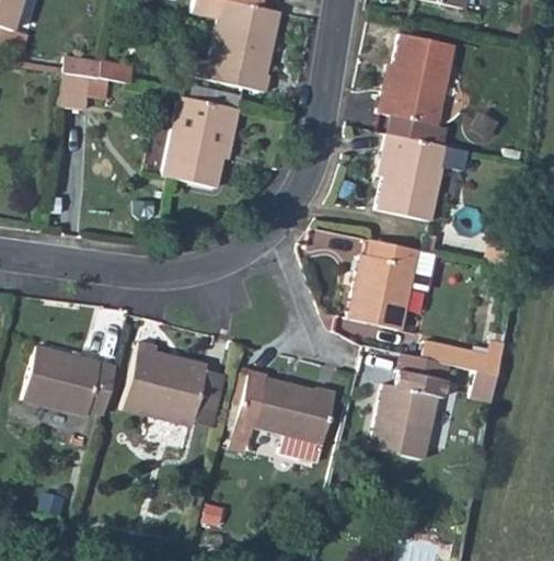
[(0,0),(0,30),(1,27),(13,32),(22,0),(0,0)]
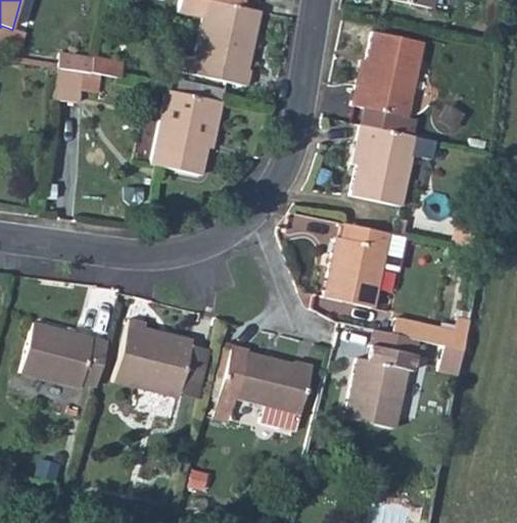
[(250,36),(255,9),(244,7),(213,0),(184,0),(182,12),(205,17),(197,56),(172,51),(168,69),(248,87),(252,69),(249,68),(256,37),(250,36)]
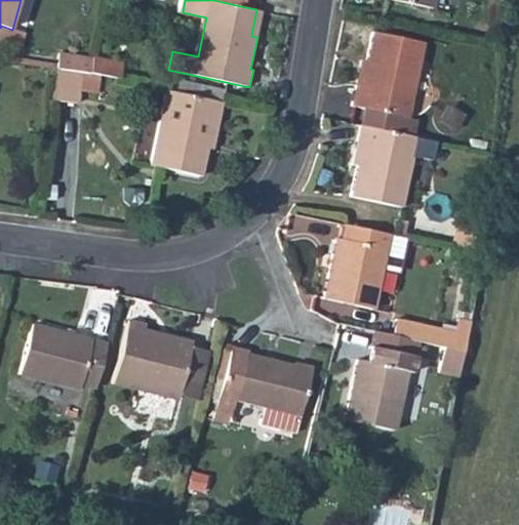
[(397,0),(437,8),(438,0),(397,0)]
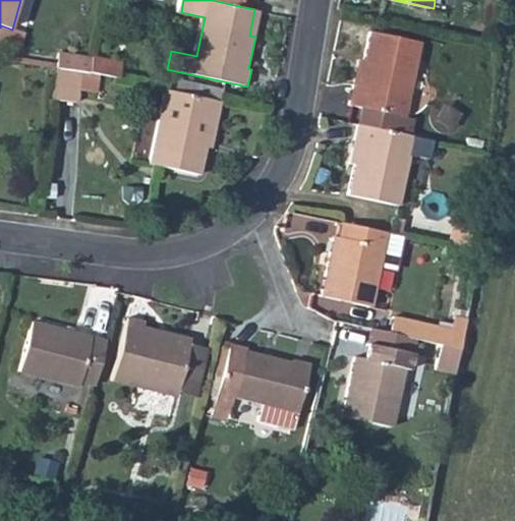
[(261,10),(254,9),(249,36),(255,37),(261,10)]
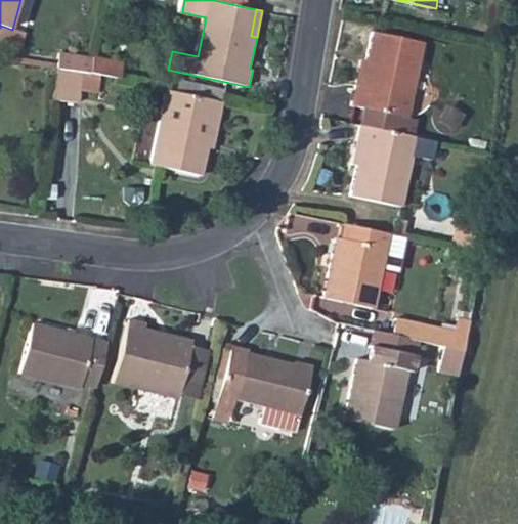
[(365,85),(359,84),(354,106),(367,108),(411,118),(427,43),(377,32),(371,59),(365,85)]
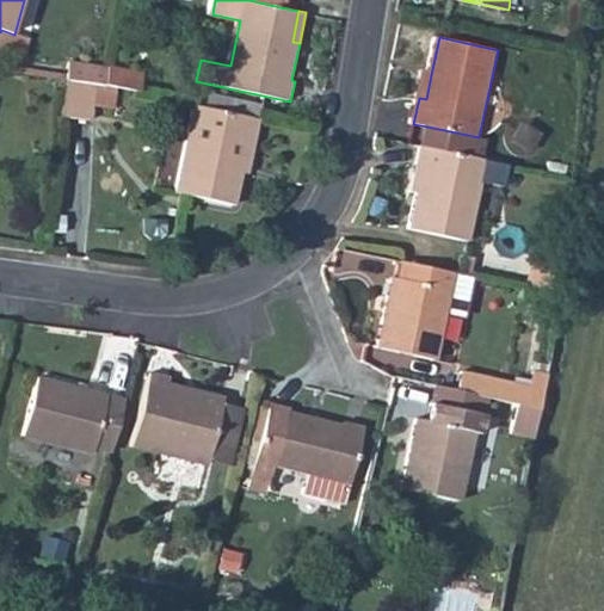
[(71,75),(69,80),(99,84),(109,85),(112,66),(72,60),(71,75)]
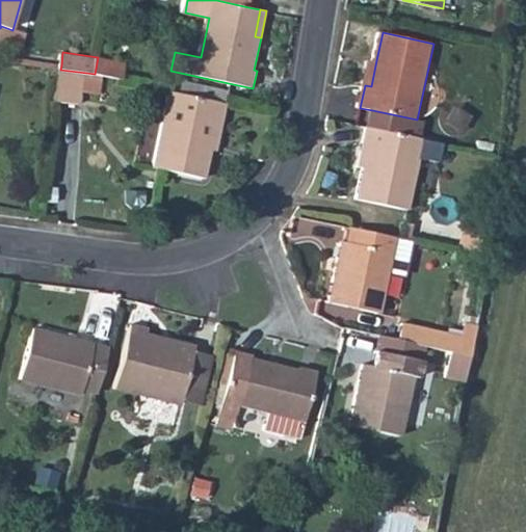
[(4,57),(4,60),(60,70),(61,65),(4,57)]
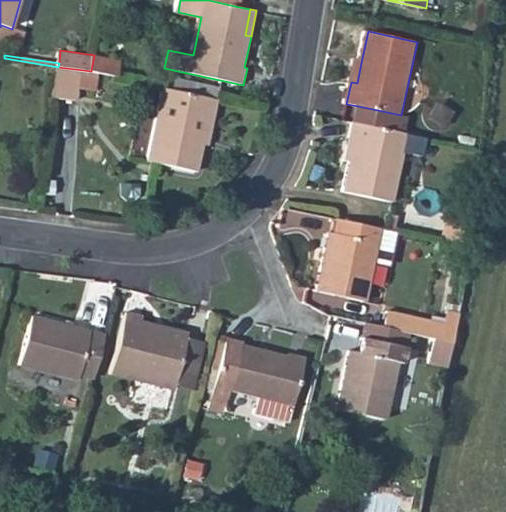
[(94,55),(91,71),(120,78),(124,61),(94,55)]
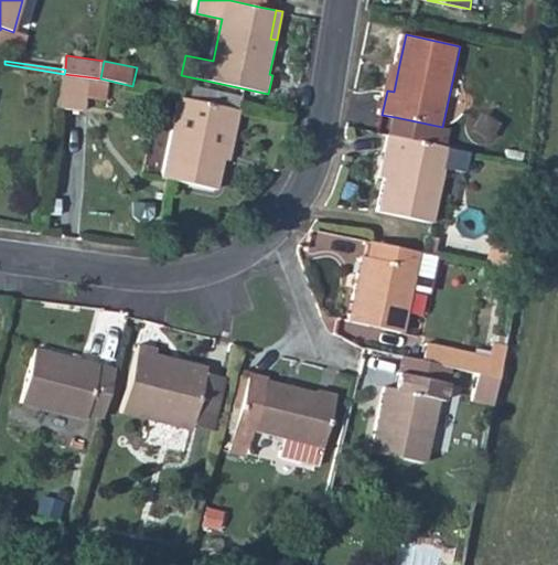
[(393,63),(387,91),(394,92),(399,64),(393,63)]
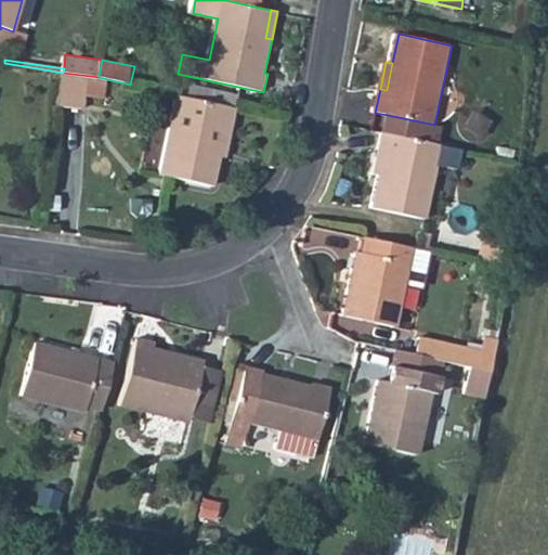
[(63,73),(60,106),(86,108),(90,76),(63,73)]
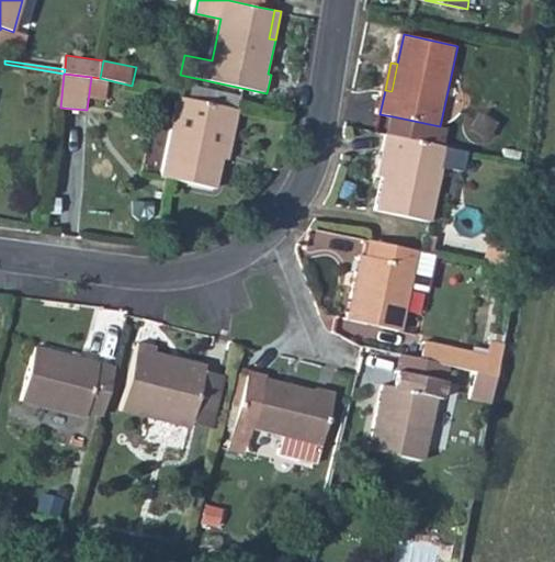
[(242,109),(183,97),(166,177),(218,188),(225,159),(231,131),(237,132),(242,109)]
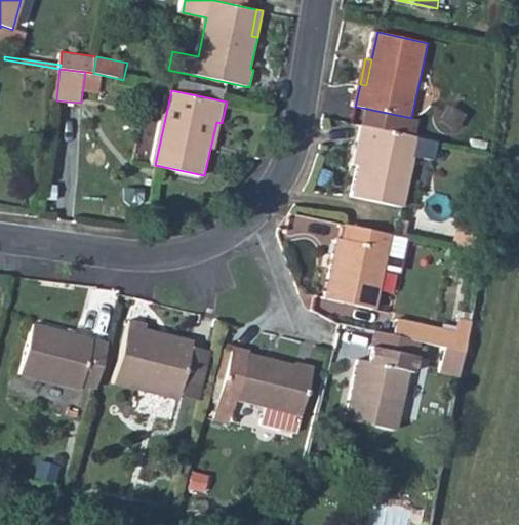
[(411,118),(367,109),(364,125),(365,126),(413,136),(416,119),(411,118)]
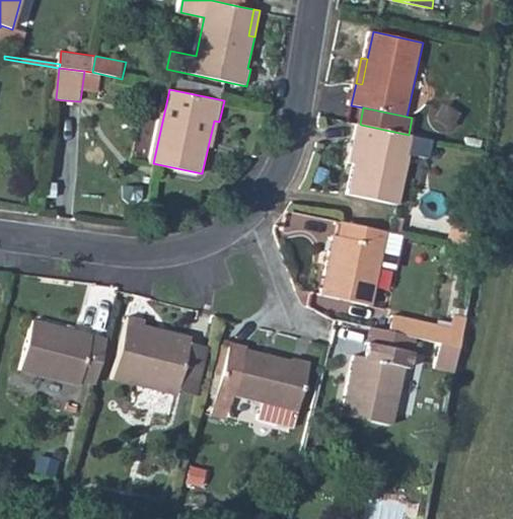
[(214,121),(208,147),(214,148),(219,122),(214,121)]
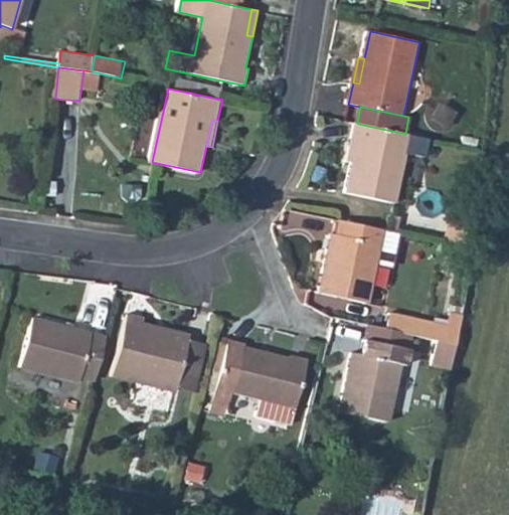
[(358,124),(354,139),(360,141),(355,164),(348,194),(397,204),(412,135),(405,134),(358,124)]
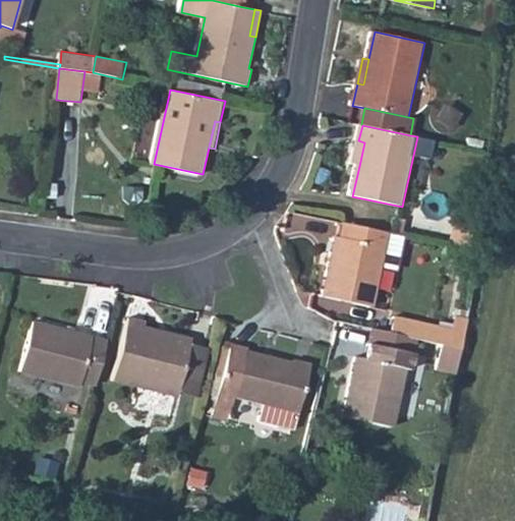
[(358,140),(353,164),(359,166),(364,142),(358,140)]
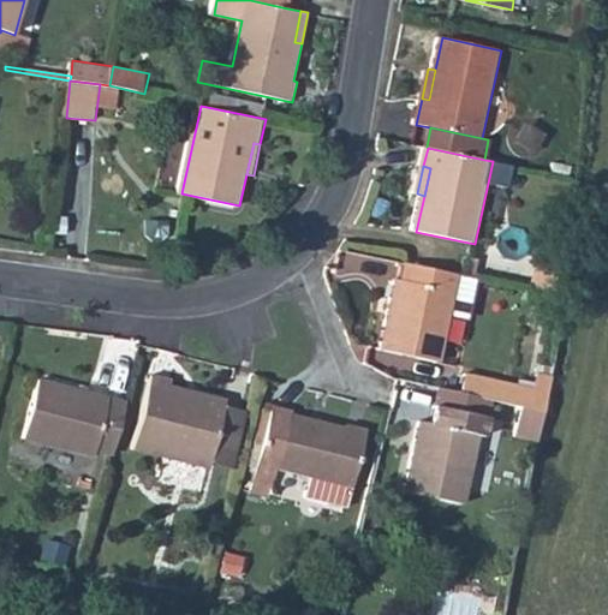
[(478,279),(406,264),(403,281),(397,280),(381,350),(440,363),(451,316),(470,320),(478,279)]
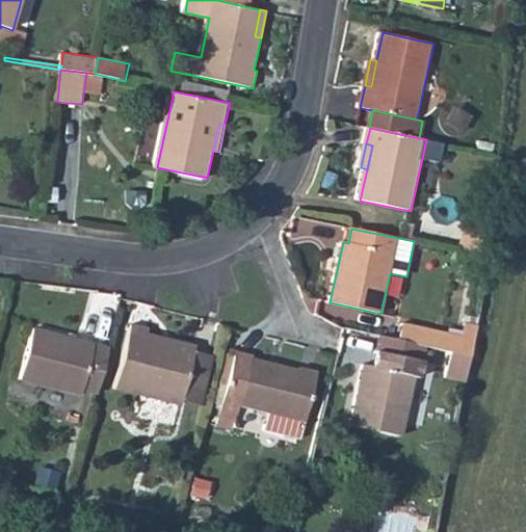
[(408,322),(403,341),(428,346),(452,352),(471,356),(475,338),(408,322)]
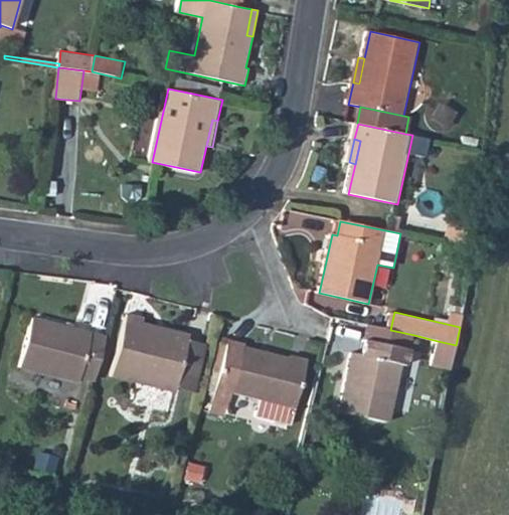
[(189,340),(162,333),(164,326),(145,322),(146,318),(129,313),(114,375),(176,391),(178,383),(189,340)]
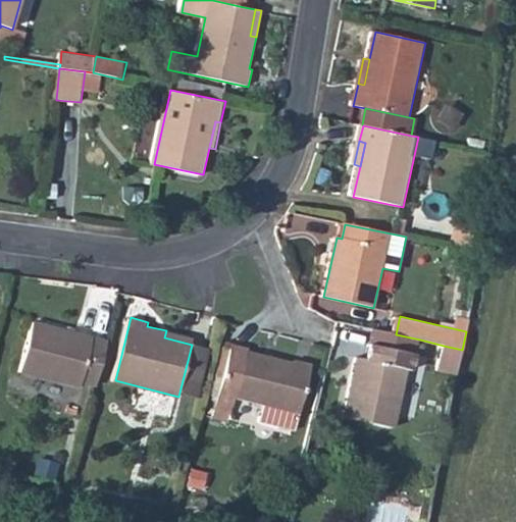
[(83,382),(97,385),(108,342),(35,322),(22,372),(82,387),(83,382)]
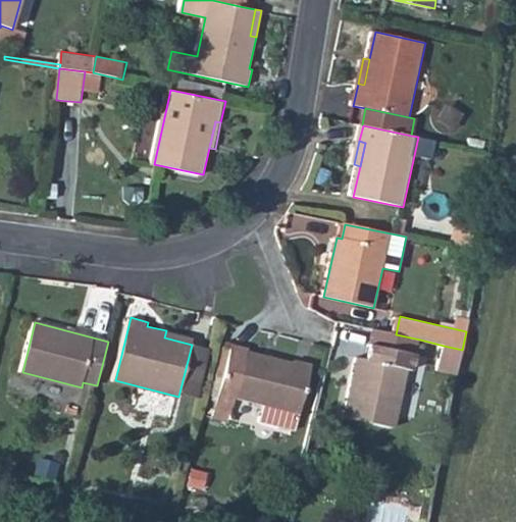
[(376,329),(372,345),(388,349),(392,333),(376,329)]
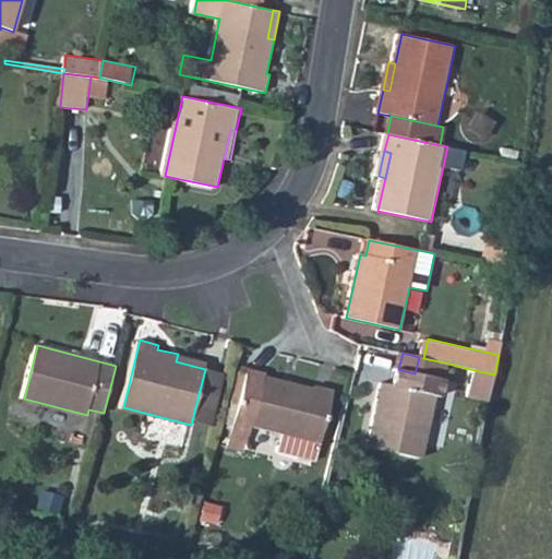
[(178,354),(176,361),(205,369),(206,366),(207,363),(178,354)]
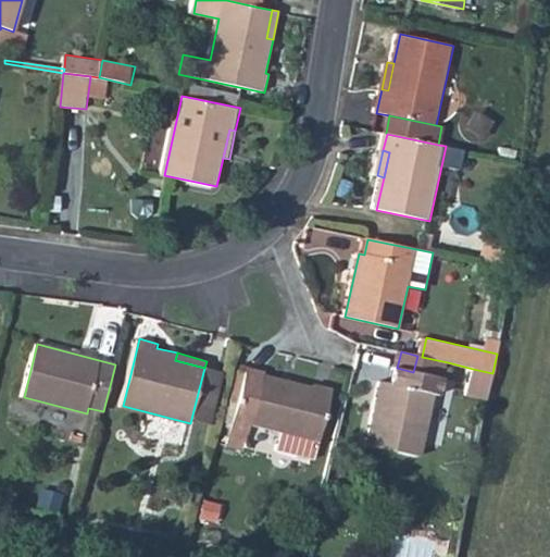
[(413,372),(397,368),(394,384),(384,382),(371,445),(422,456),(435,395),(440,395),(448,362),(422,357),(417,356),(413,372)]
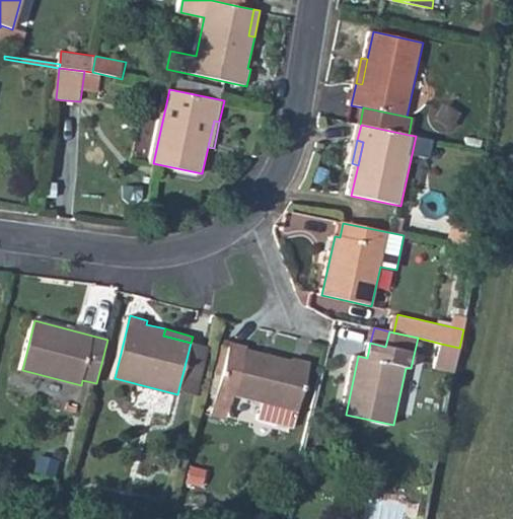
[(191,343),(179,386),(199,390),(210,345),(192,340),(191,343)]
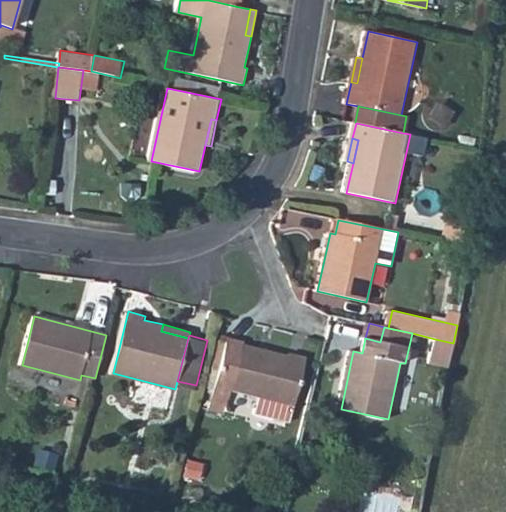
[(228,341),(220,369),(210,407),(227,412),(233,390),(261,397),(257,414),(291,422),(307,357),(289,353),(288,355),(244,343),(245,341),(229,336),(228,341)]
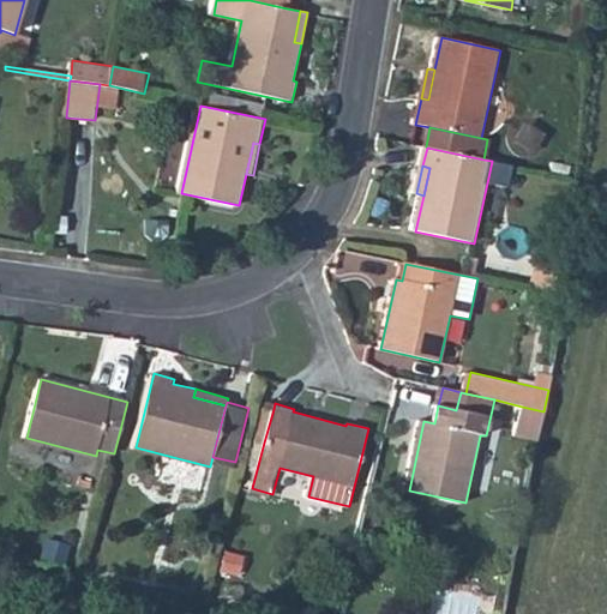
[(522,407),(516,435),(539,441),(544,411),(522,407)]
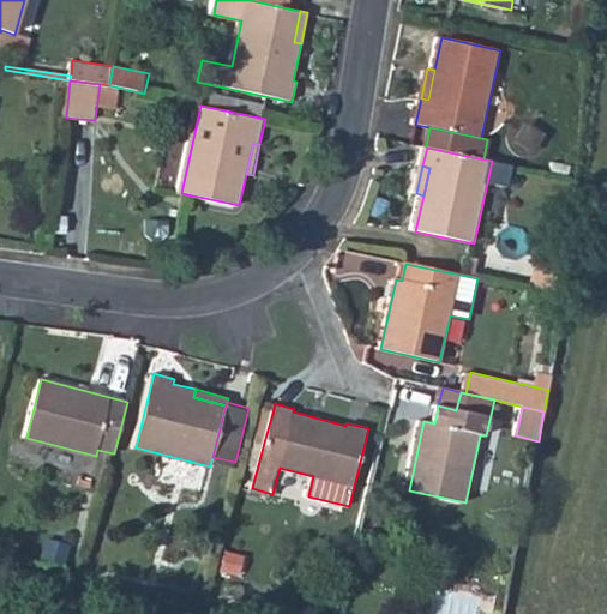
[(259,441),(264,443),(274,409),(268,408),(259,441)]
